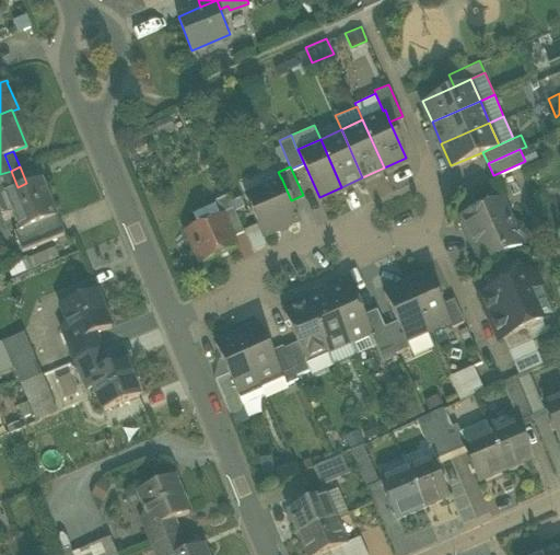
[(0,174),(0,188),(1,188),(11,212),(18,229),(18,230),(54,215),(54,214),(39,178),(26,183),(18,187),(11,171),(0,174)]
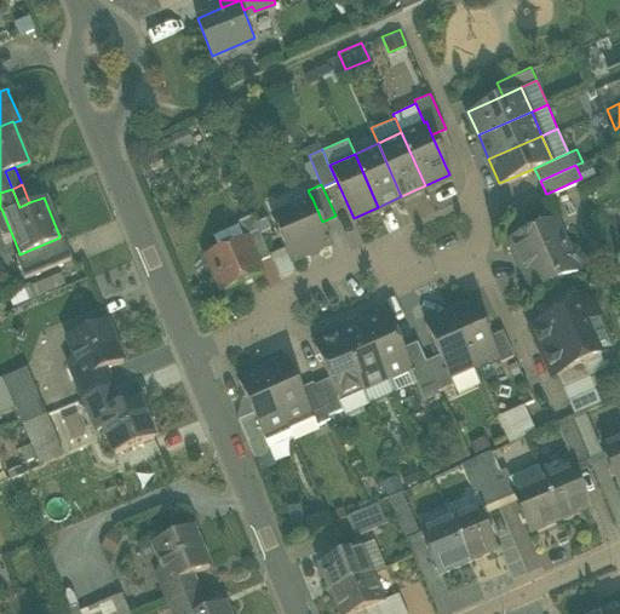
[(271,214),(291,258),(331,241),(322,222),(311,196),(311,198),(271,214)]
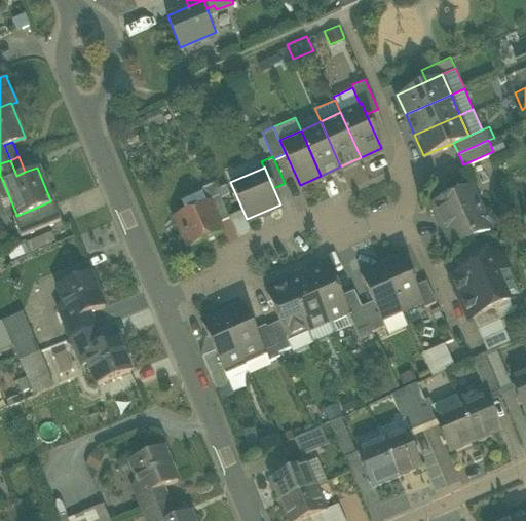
[(0,195),(1,198),(10,199),(1,177),(0,177),(0,195)]
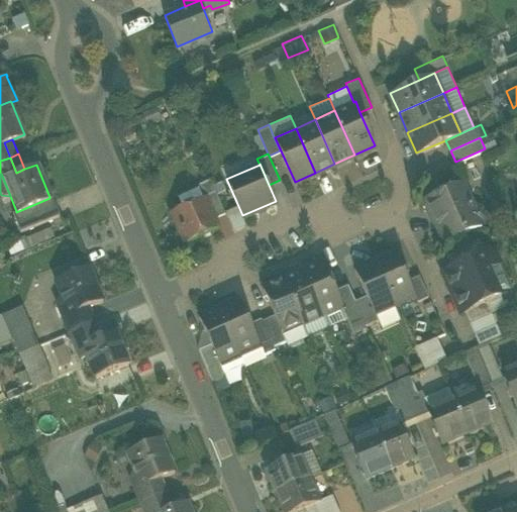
[(205,196),(214,216),(225,211),(224,209),(210,178),(199,183),(205,196)]
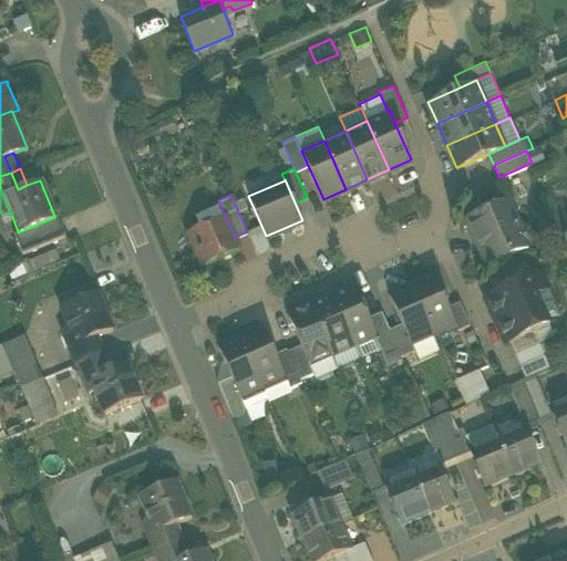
[(467,218),(487,263),(528,245),(532,236),(527,227),(518,224),(508,200),(500,197),(493,200),(491,208),(467,218)]
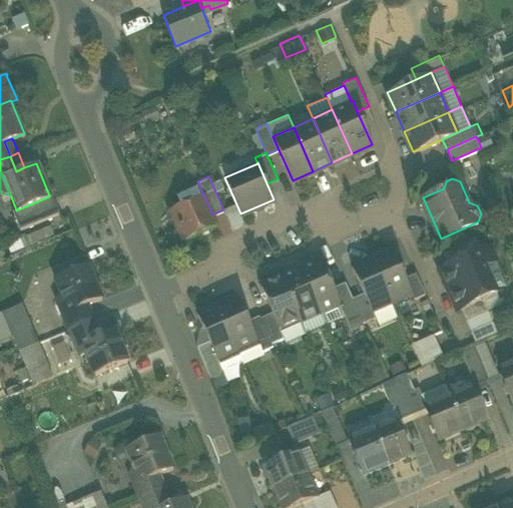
[(170,208),(184,239),(217,224),(212,214),(203,194),(170,208)]
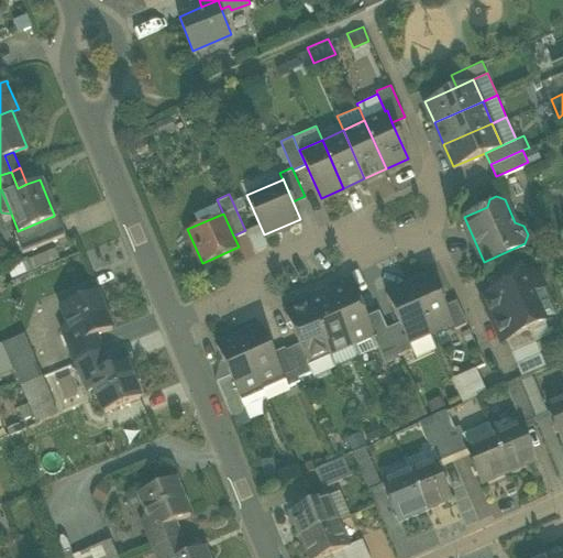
[(14,231),(22,251),(64,233),(56,215),(54,215),(54,216),(18,231),(18,230),(14,231)]
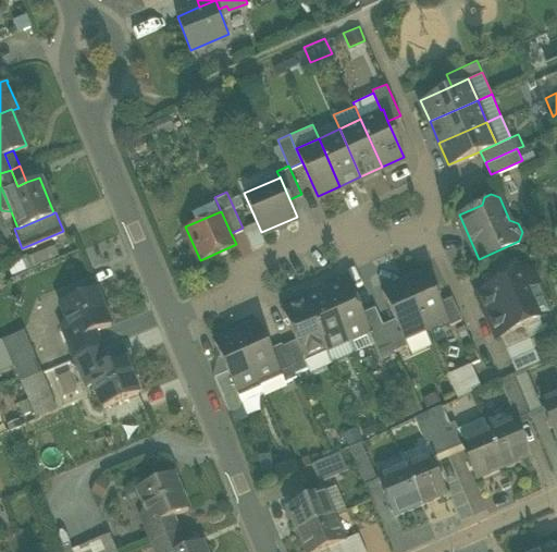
[(254,220),(242,225),(243,228),(250,245),(262,240),(254,220)]
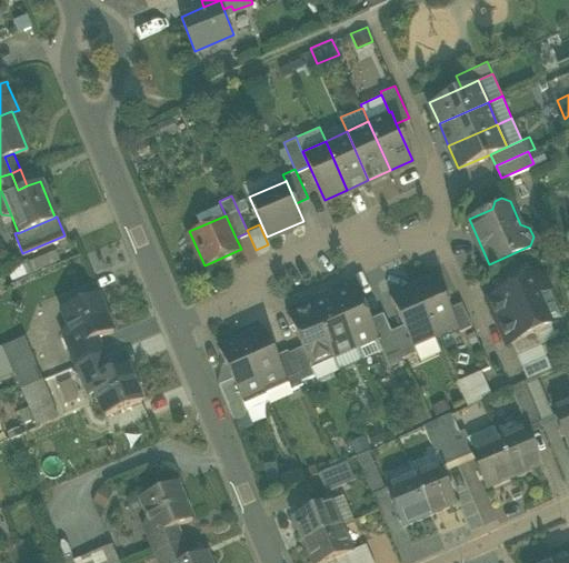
[(56,248),(22,261),(28,274),(61,261),(56,248)]
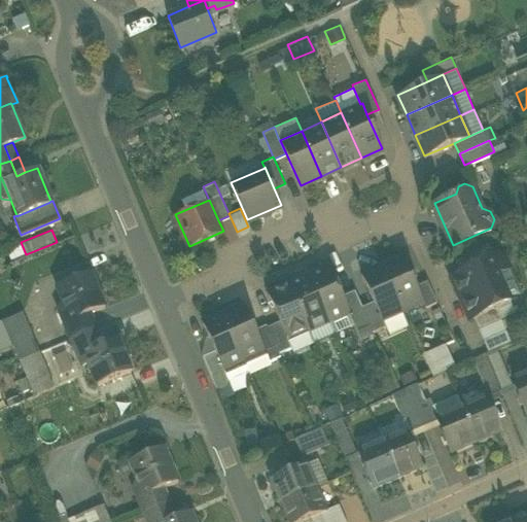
[(11,261),(26,254),(21,242),(6,248),(11,261)]
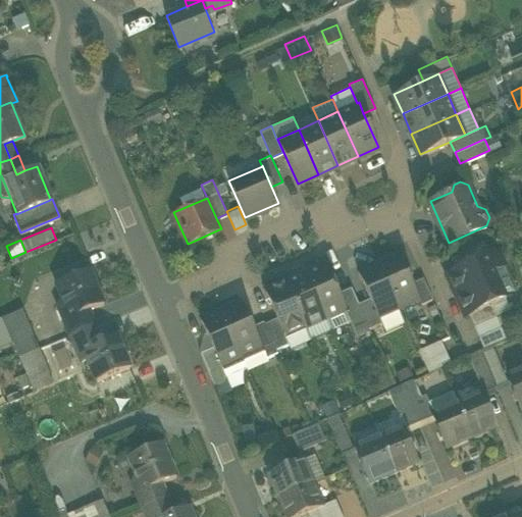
[(450,255),(456,269),(489,254),(483,240),(450,255)]
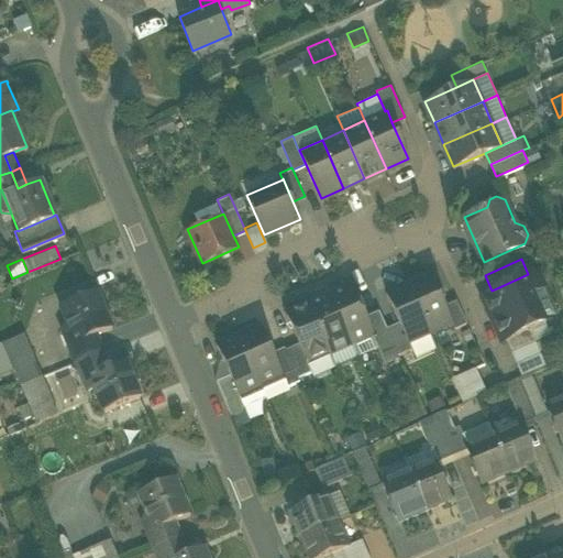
[(430,272),(408,282),(430,330),(451,320),(452,320),(444,304),(430,272)]
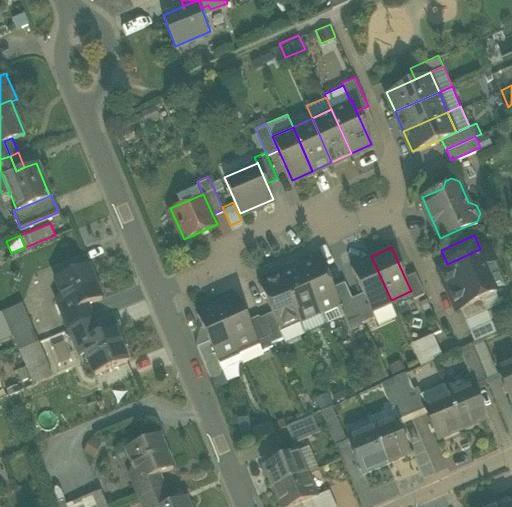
[(438,268),(456,309),(460,307),(482,297),(508,286),(495,259),(491,261),(485,247),(480,249),(447,264),(438,268)]
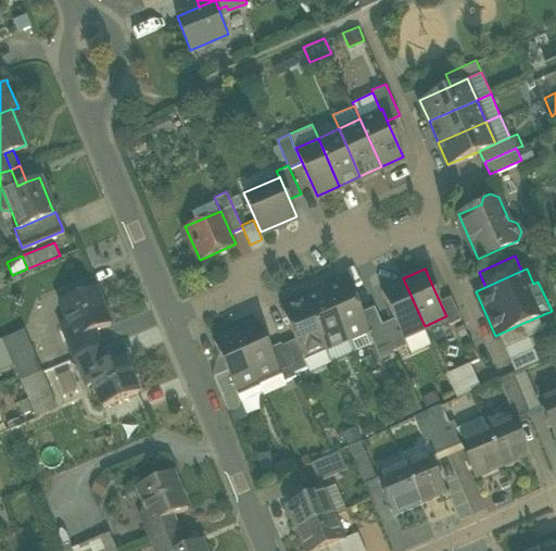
[(404,335),(425,326),(403,278),(381,288),(394,317),(403,336),(404,335)]
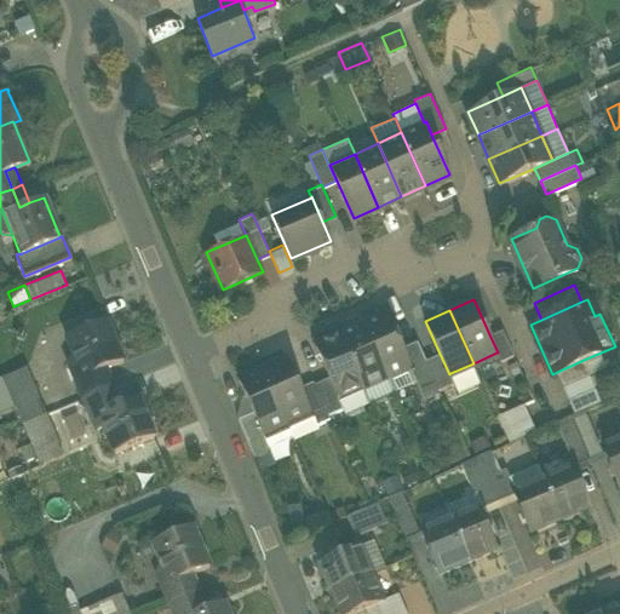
[(388,311),(363,322),(386,376),(411,365),(402,345),(388,311)]
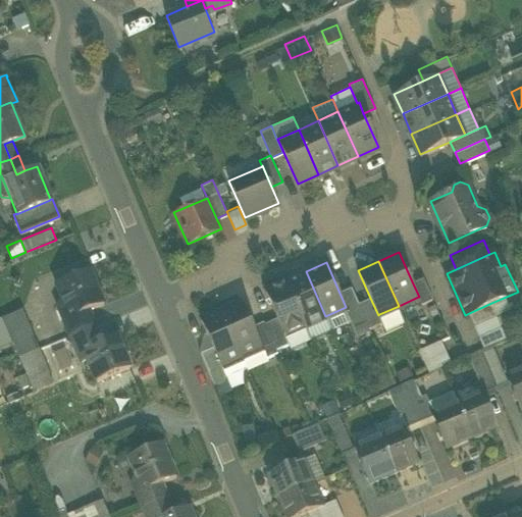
[(65,322),(69,333),(88,326),(82,312),(91,308),(103,303),(89,269),(55,283),(61,300),(70,320),(65,322)]
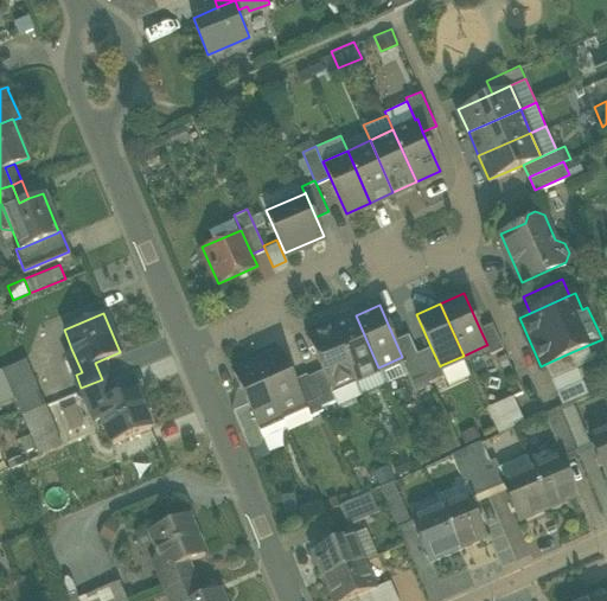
[(356,315),(332,326),(356,377),(378,368),(356,315)]
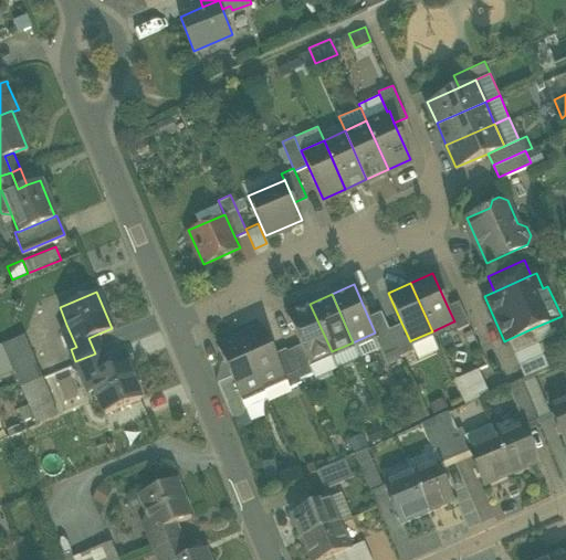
[(453,321),(457,328),(470,323),(459,299),(447,305),(454,321),(453,321)]
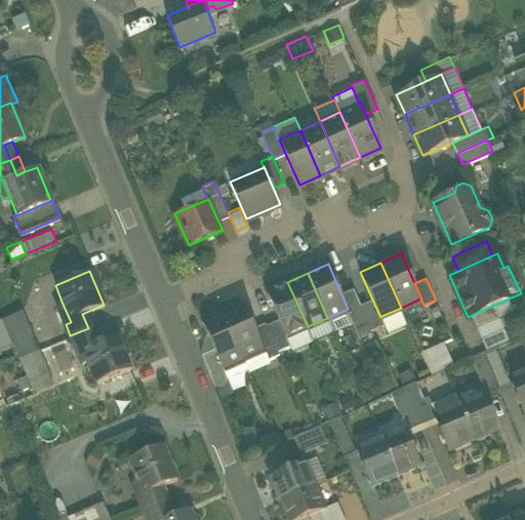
[(279,318),(287,335),(308,326),(287,282),(267,290),(279,318)]
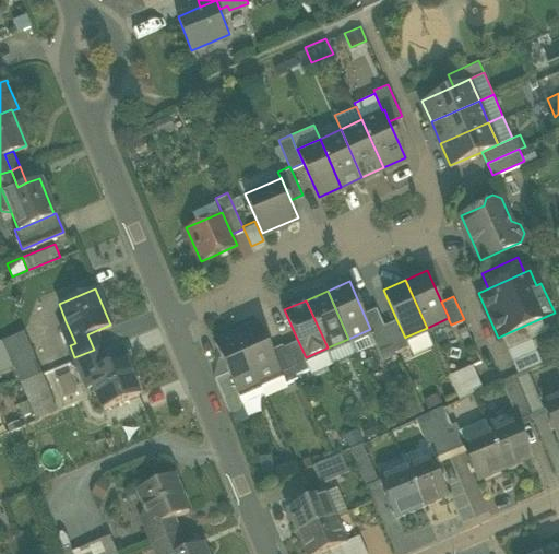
[(383,357),(395,351),(383,325),(376,305),(363,311),(370,329),(376,341),(383,357)]
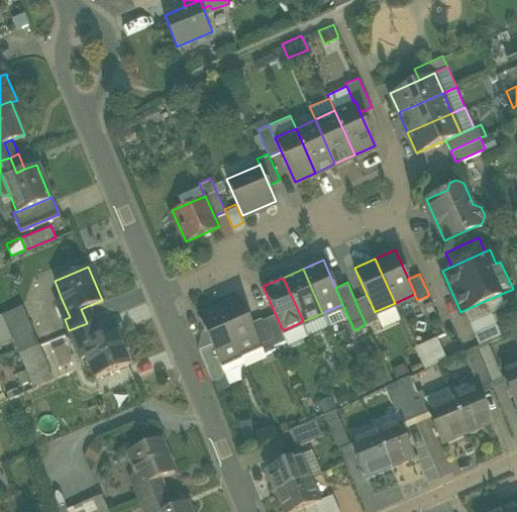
[(414,294),(395,303),(401,316),(420,307),(417,300),(414,294)]
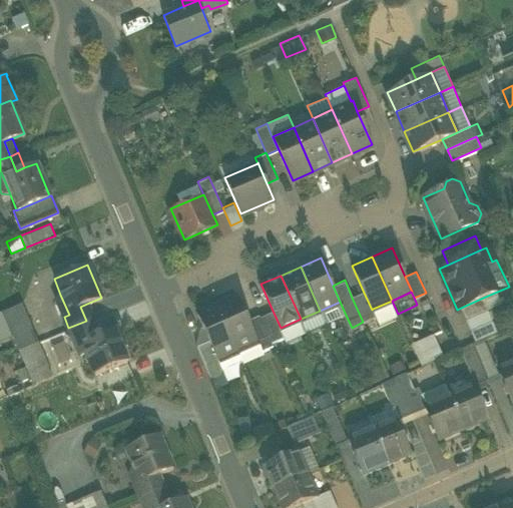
[(352,298),(363,322),(376,317),(373,309),(372,310),(364,293),(352,298)]
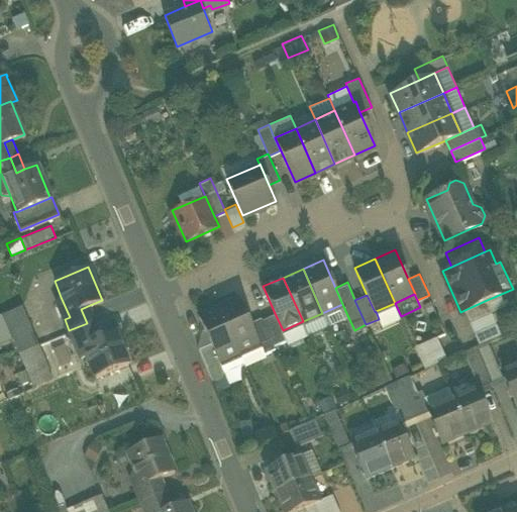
[(70,317),(61,297),(56,299),(65,319),(70,317)]
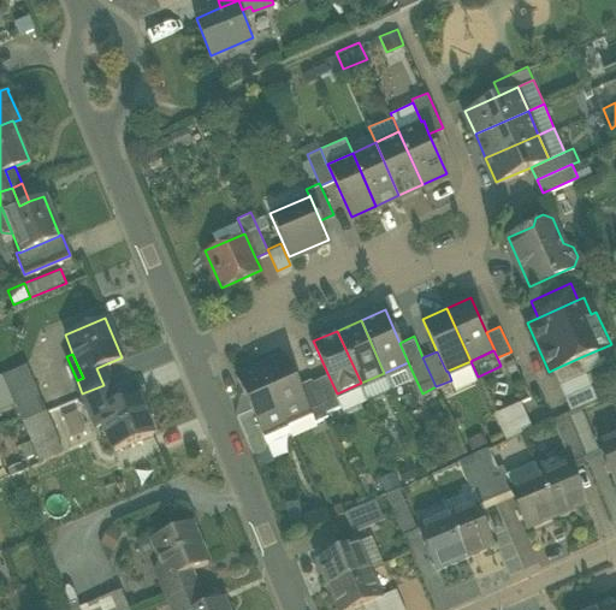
[(285,354),(261,365),(284,418),(308,407),(298,383),(285,354)]
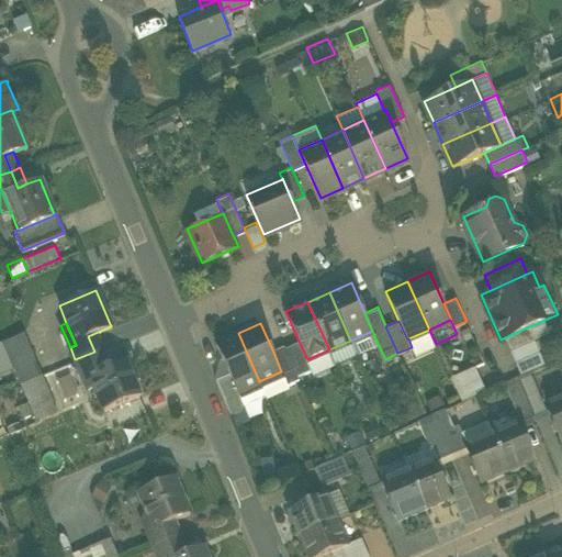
[(505,337),(510,349),(534,338),(535,338),(529,326),(505,337)]
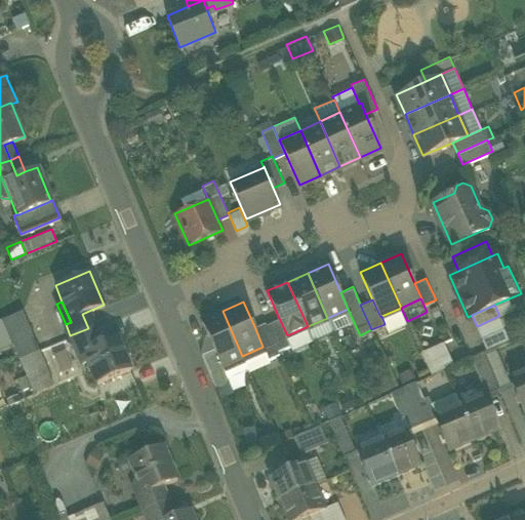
[(348,309),(327,318),(332,328),(353,320),(348,309)]
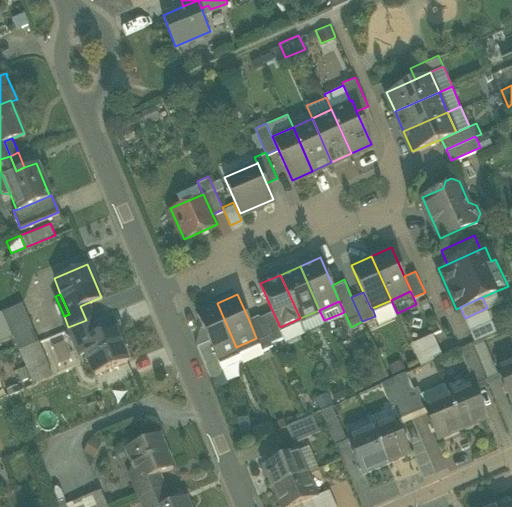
[(3,310),(10,326),(29,318),(22,302),(3,310)]
